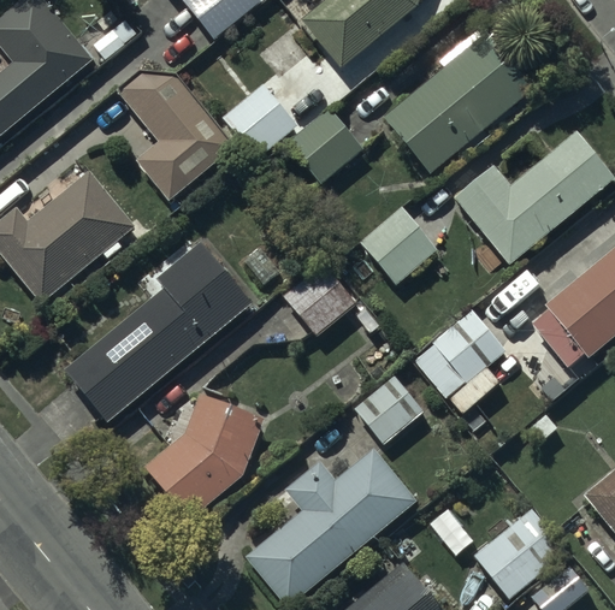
[(0,134),(42,100),(93,59),(64,23),(45,0),(22,0),(0,17),(0,47),(13,64),(0,73),(0,134)]
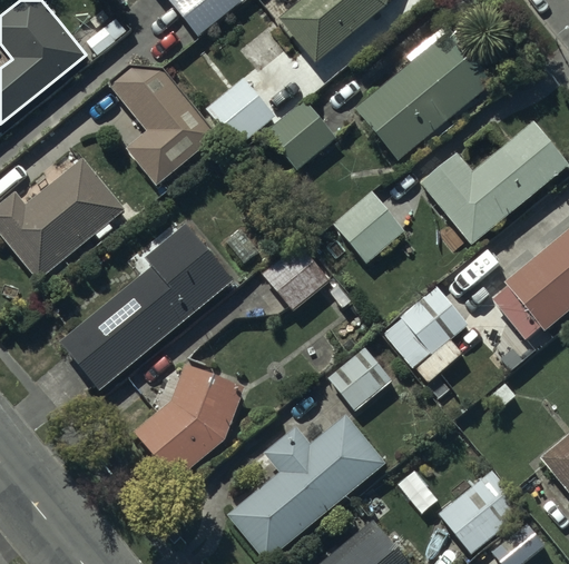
[(172,0),(199,35),(239,2),(237,0),(172,0)]
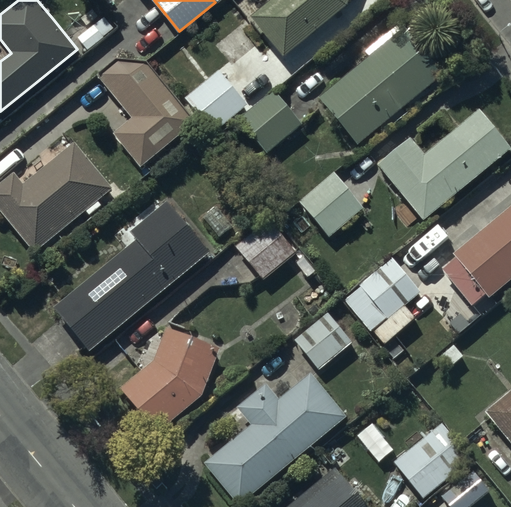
[(270,0),(250,16),(284,59),(348,7),(350,0),(270,0)]
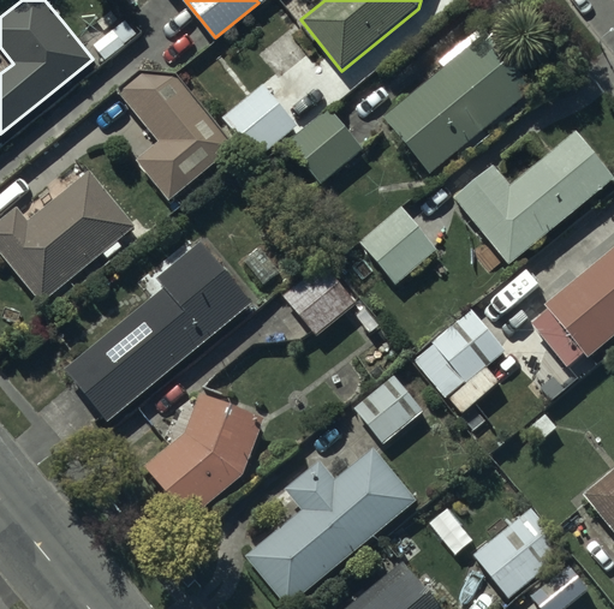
[(386,118),(431,173),(536,89),(492,33),(386,118)]
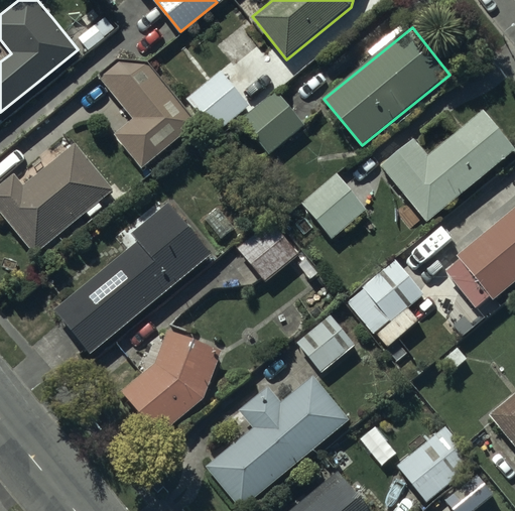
[(148,62),(122,59),(100,78),(112,93),(133,119),(114,135),(140,168),(197,122),(148,62)]
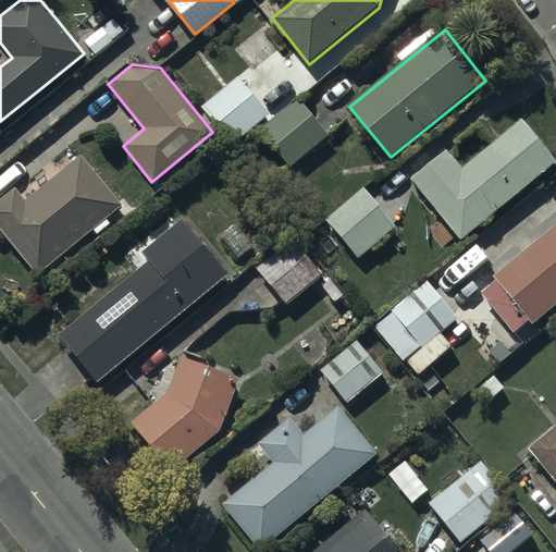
[(269,112),(239,76),(204,105),(233,140),(269,112)]
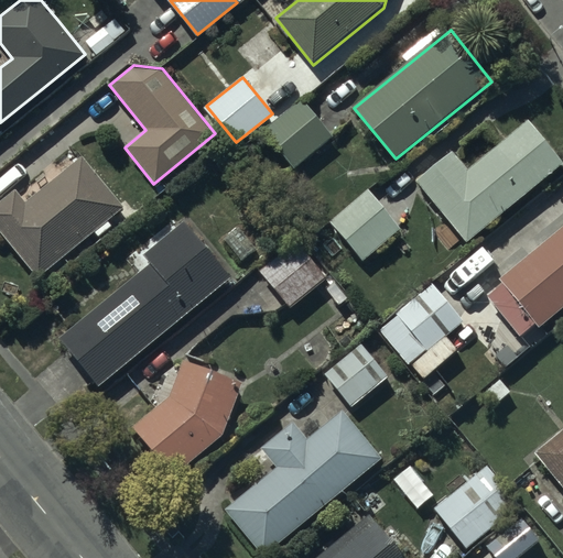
[(292,168),(333,137),(301,97),(260,130),(292,168)]
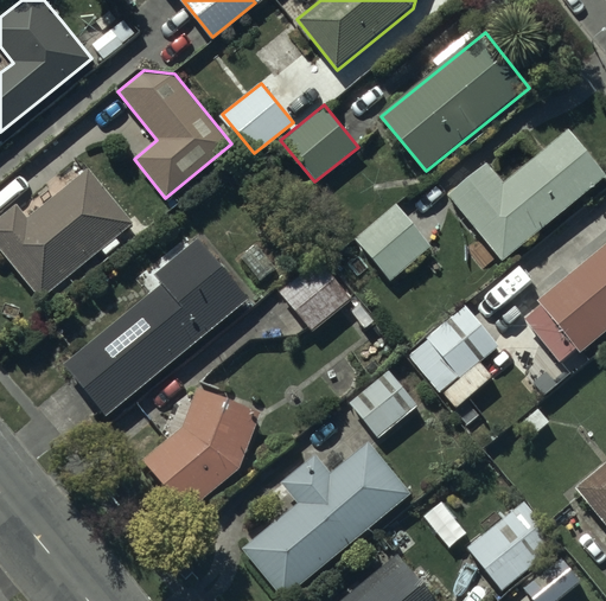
[(447,194),(501,261),(540,230),(605,176),(568,129),(502,184),(485,164),(447,194)]
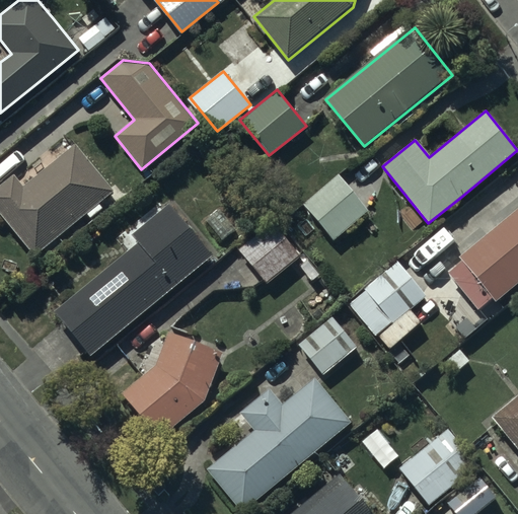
[(0,208),(38,255),(64,234),(117,192),(78,144),(24,187),(15,174),(0,186),(0,208)]
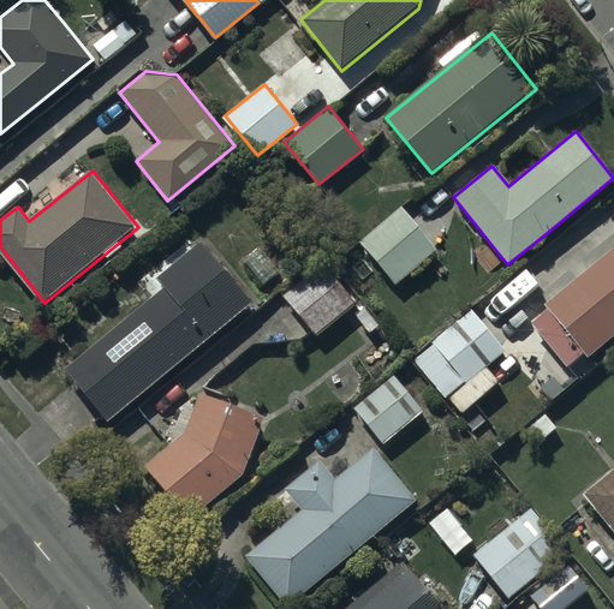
[(439,245),(403,204),(361,242),(398,282),(439,245)]
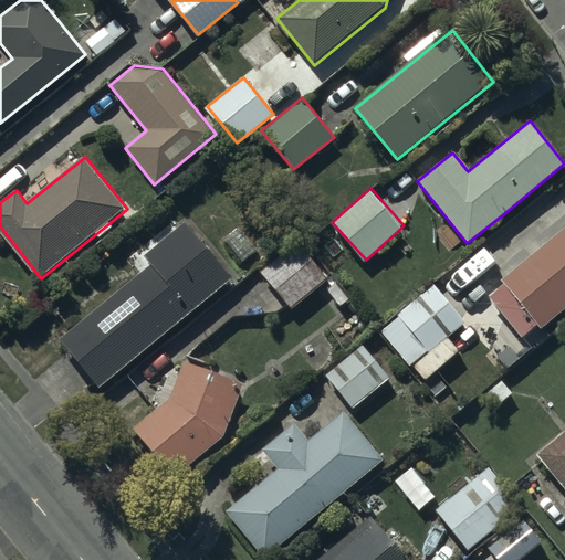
[(98,388),(229,280),(182,223),(143,255),(150,264),(59,339),(98,388)]
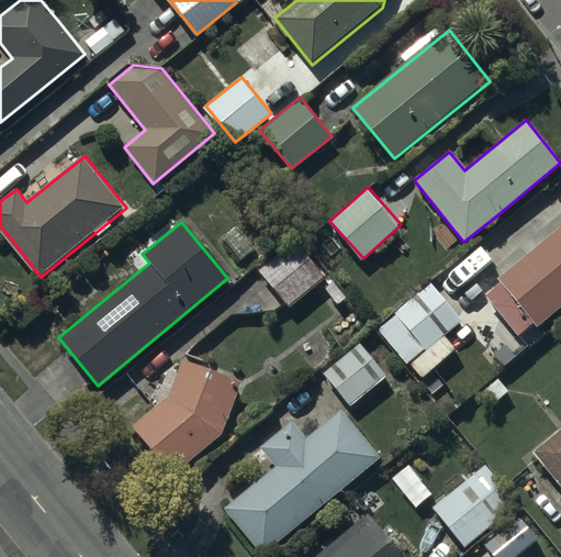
[(560,308),(560,226),(500,279),(539,327),(560,308)]
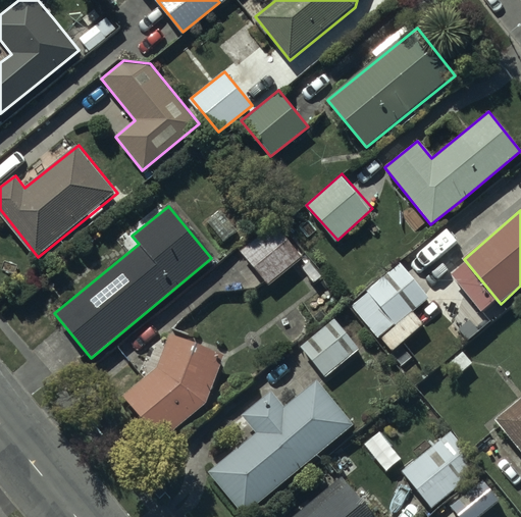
[(274,223),(241,251),(267,285),(301,257),(274,223)]
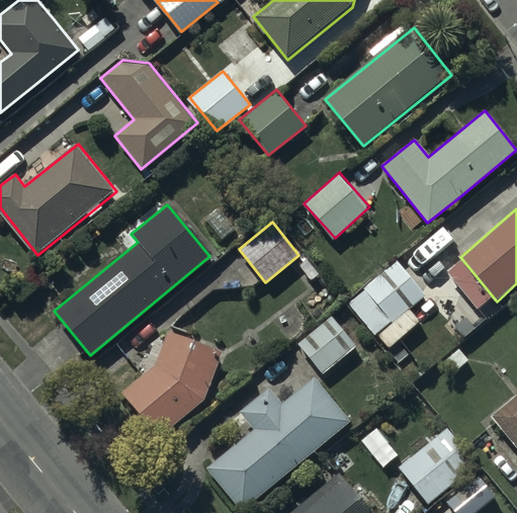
[(397,262),(348,303),(375,335),(424,294),(397,262)]
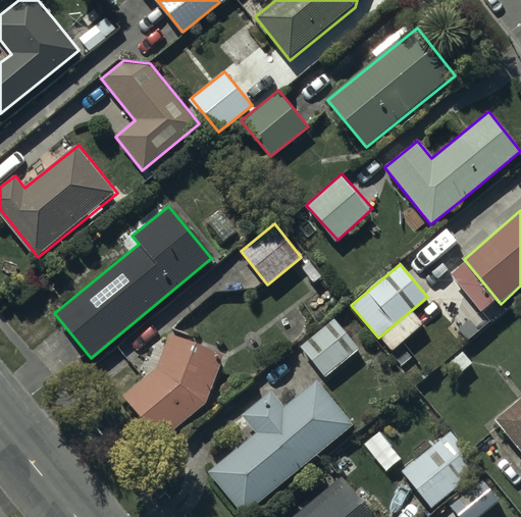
[(300,346),(324,375),(359,348),(333,317),(300,346)]
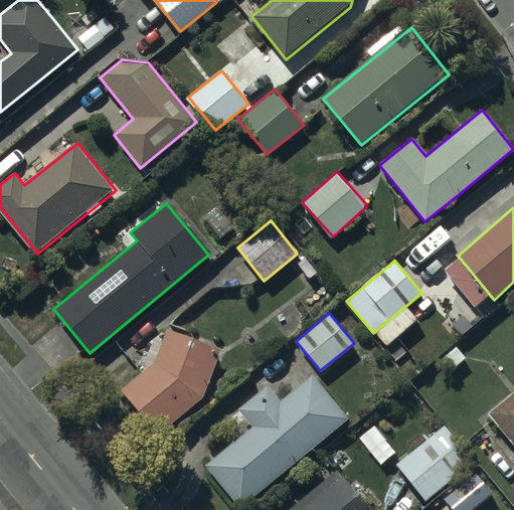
[(157,360),(121,392),(158,435),(202,396),(219,350),(168,331),(157,360)]
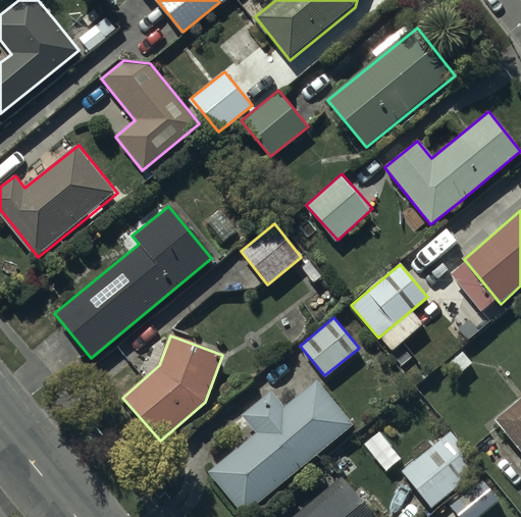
[(242,415),(256,432),(207,472),(243,515),(354,422),(318,380),(284,409),(270,392),(242,415)]
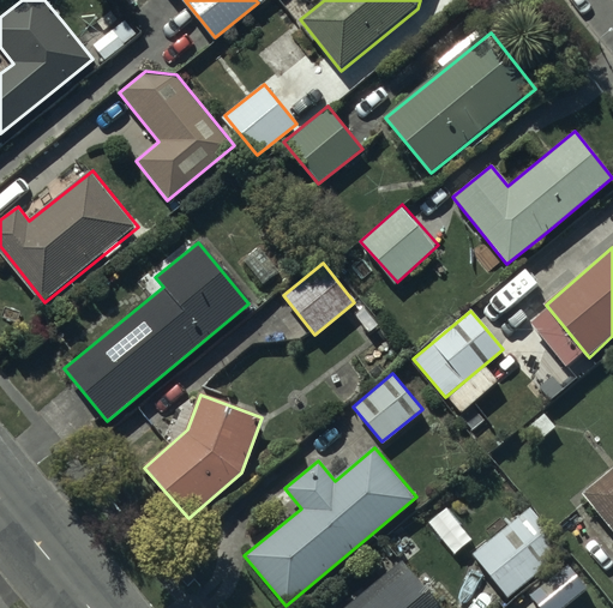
[(612,467),(582,492),(612,530),(612,467)]
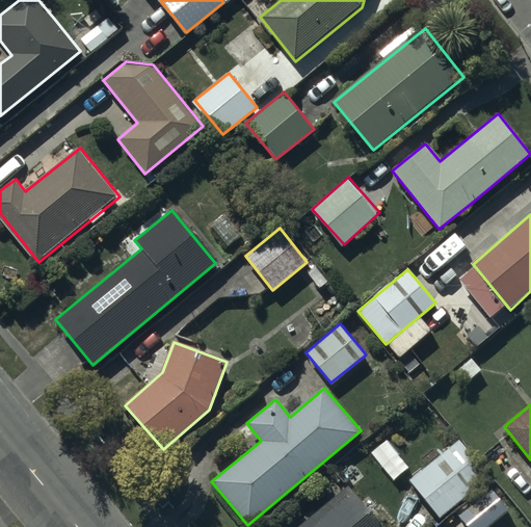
[(490,475),(460,438),(408,479),(439,518),(490,475)]
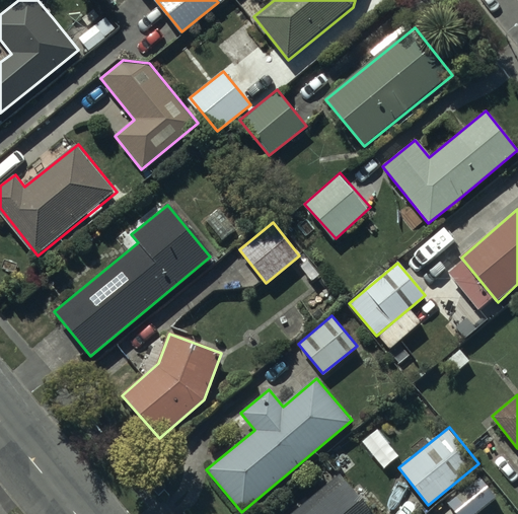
[(375,513),(340,471),(289,513),(375,513)]
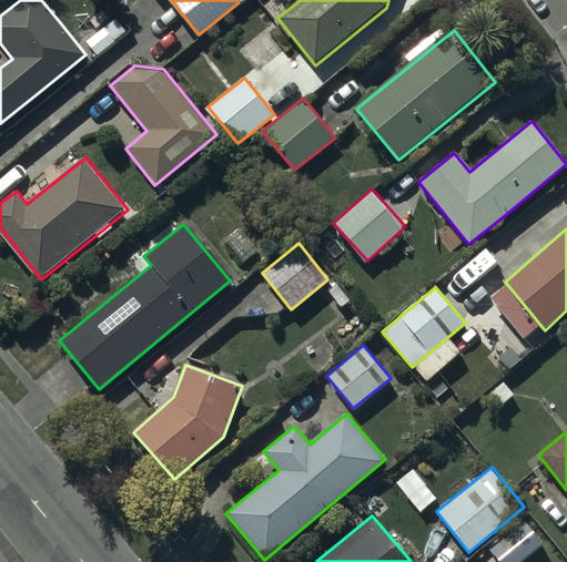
[(519,561),(544,543),(525,520),(490,549),(500,561),(519,561)]
